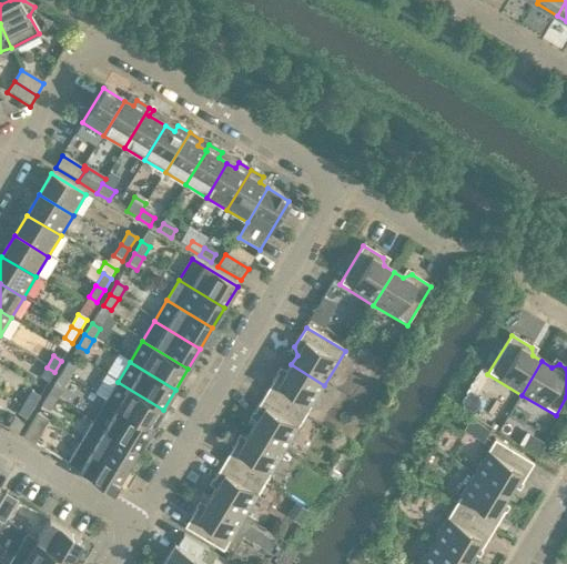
[(76,370),(67,364),(60,375),(69,381),(76,370)]
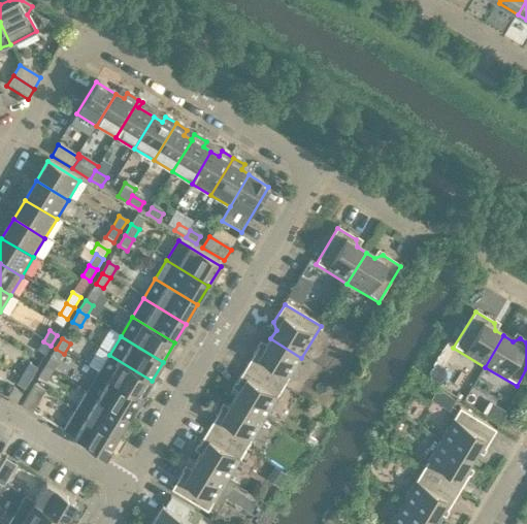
[(265,348),(257,349),(246,366),(283,389),(301,358),(270,338),(265,348)]
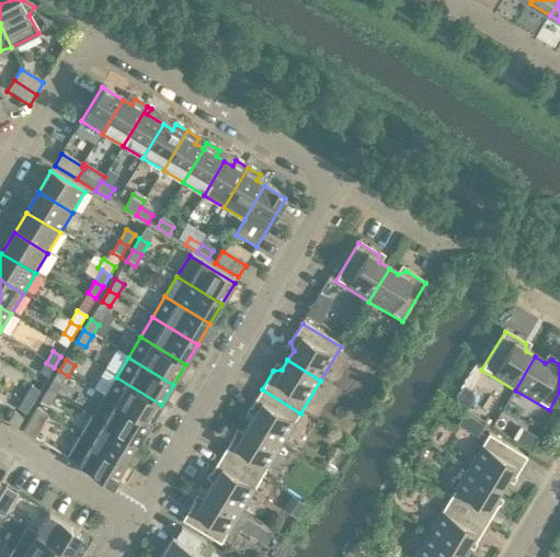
[(38,374),(47,379),(54,367),(46,363),(38,374)]
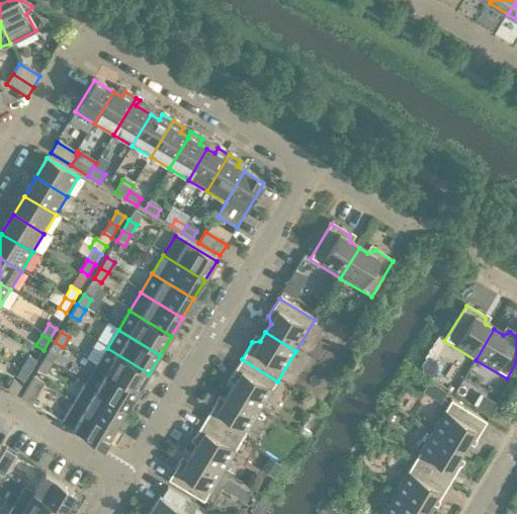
[(49,353),(57,357),(63,347),(55,342),(49,353)]
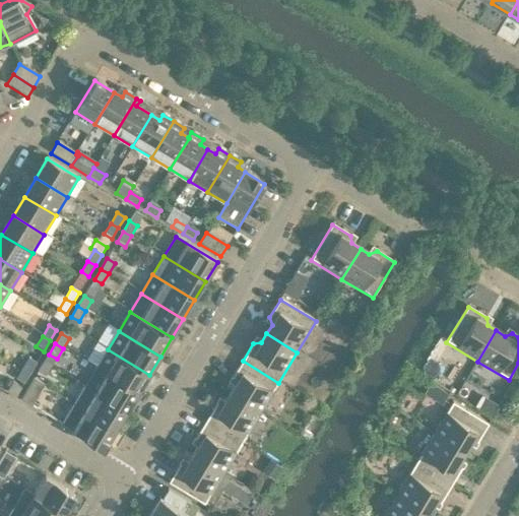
[(149,375),(108,349),(95,369),(137,394),(149,375)]
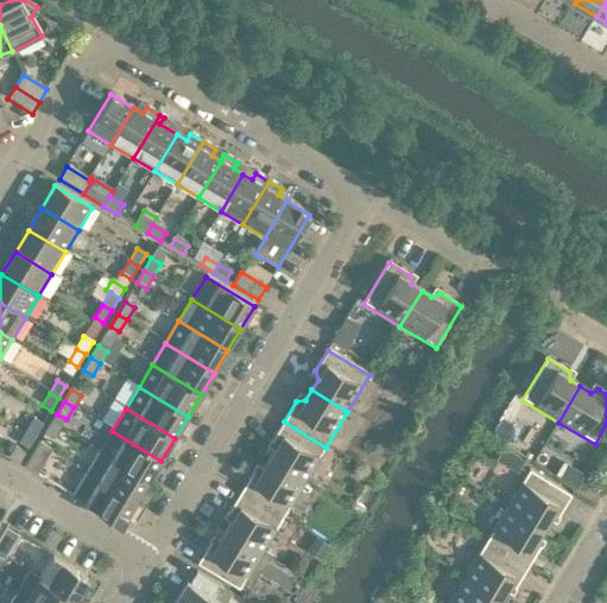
[(42,425),(32,420),(25,432),(35,438),(42,425)]
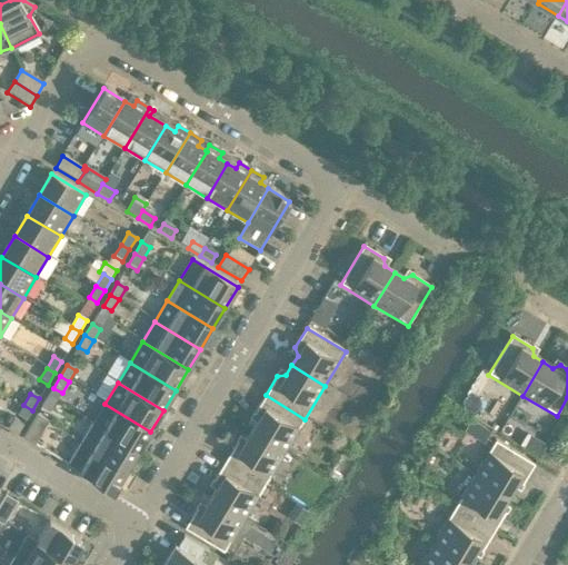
[(255,415),(257,423),(251,433),(285,453),(305,419),(266,395),(255,415)]
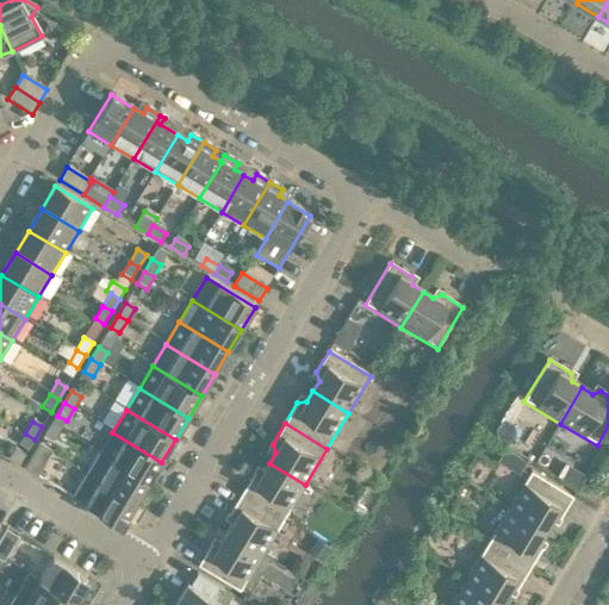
[(61,431),(51,425),(44,437),(54,442),(61,431)]
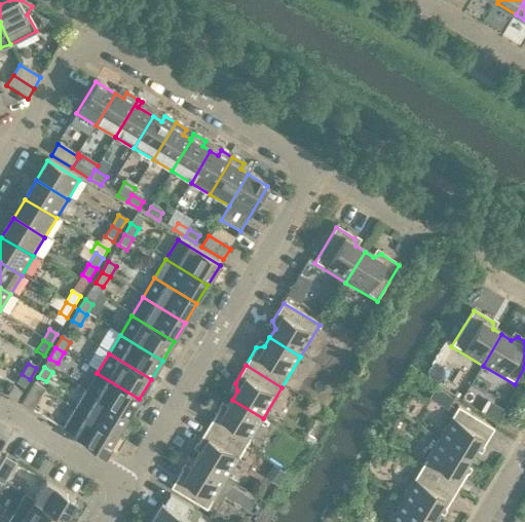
[(139,399),(97,373),(85,392),(127,417),(139,399)]
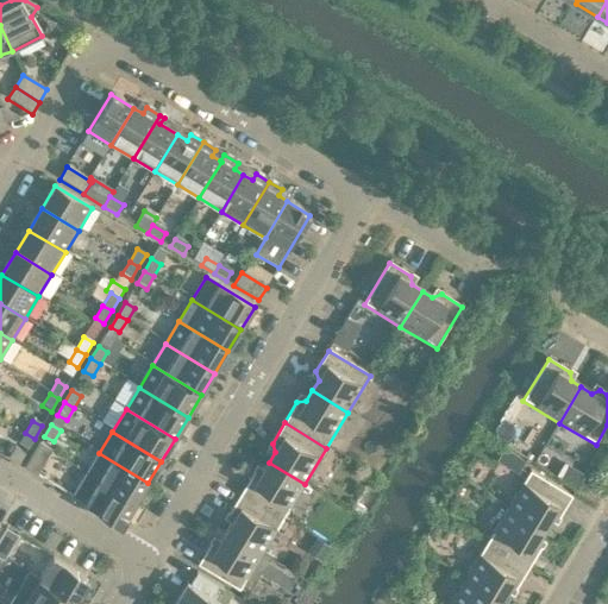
[(18,445),(27,451),(35,439),(25,433),(18,445)]
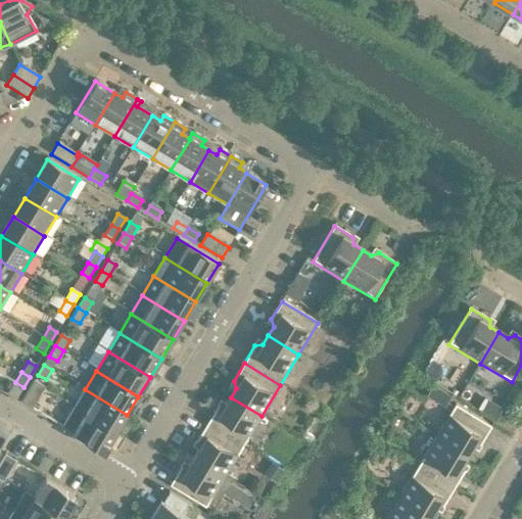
[(32,410),(44,388),(34,382),(20,403),(32,410)]
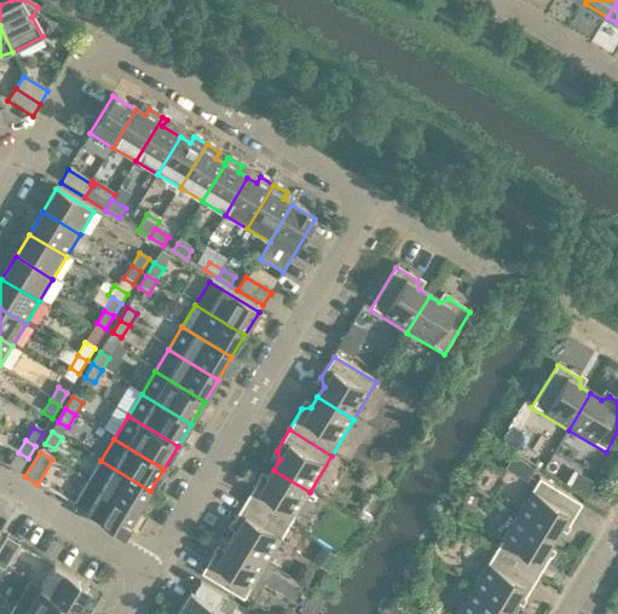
[(24,463),(15,457),(9,467),(18,473),(24,463)]
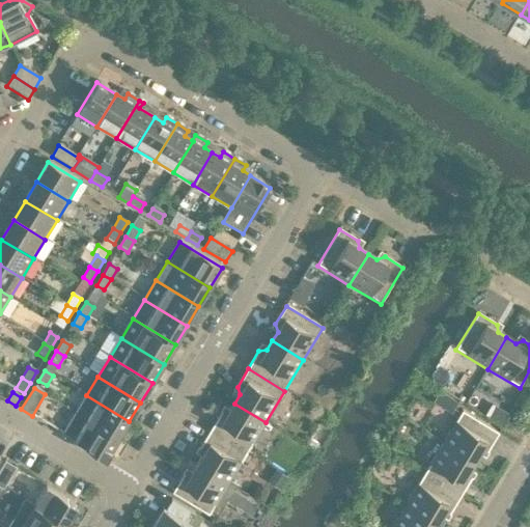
[(440,392),(433,404),(444,411),(446,408),(451,411),(456,404),(450,399),(451,399),(440,392)]
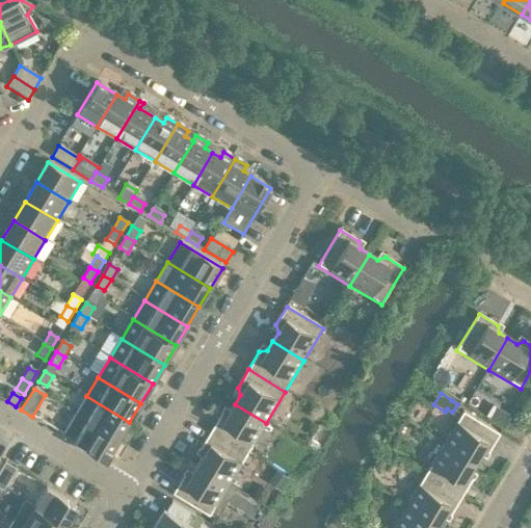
[(129,422),(86,396),(75,416),(117,442),(129,422)]
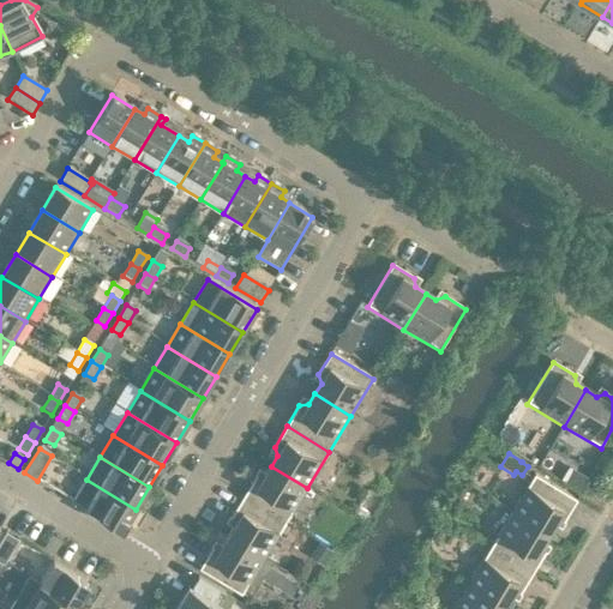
[(265,476),(256,477),(244,499),(286,524),(307,488),(271,466),(265,476)]
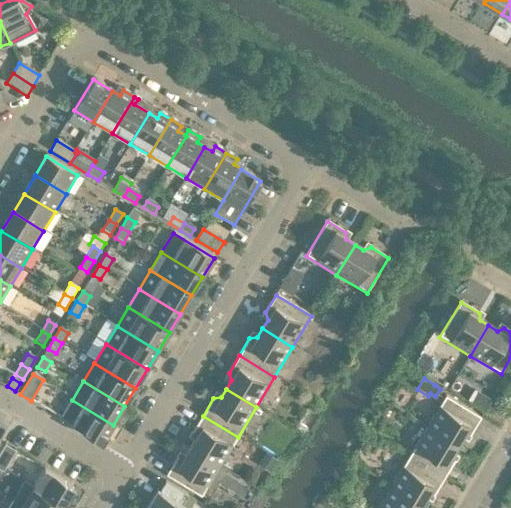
[(470,437),(481,419),(445,397),(427,428),(457,446),(462,438),(470,437)]
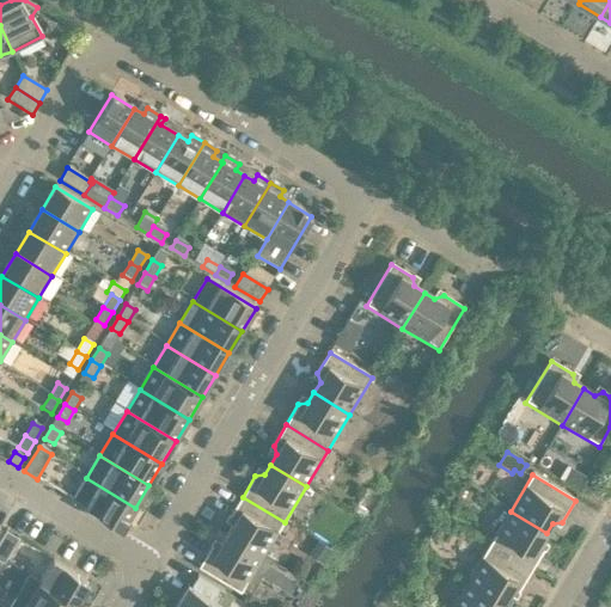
[(73,501),(122,531),(135,508),(86,478),(73,501)]
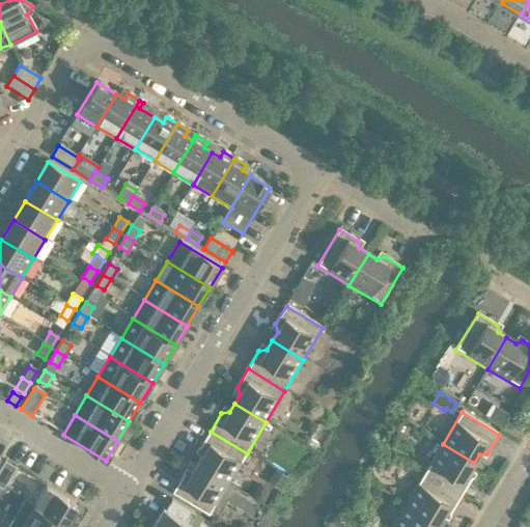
[(199,449),(202,456),(196,466),(228,484),(247,453),(211,432),(199,449)]
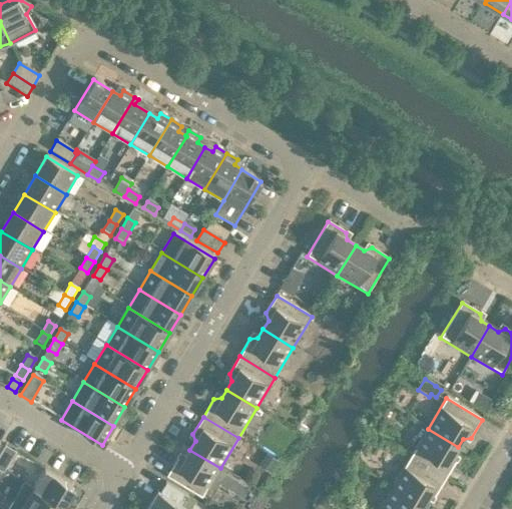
[(455,463),(453,456),(458,447),(428,429),(410,459),(445,481),(455,463)]
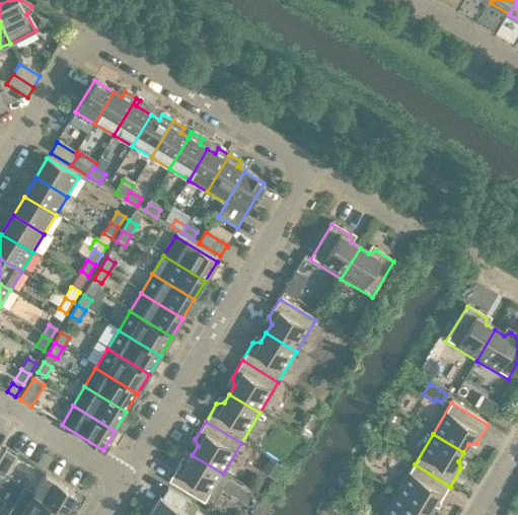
[(3,480),(15,458),(5,452),(0,460),(0,477),(3,480)]
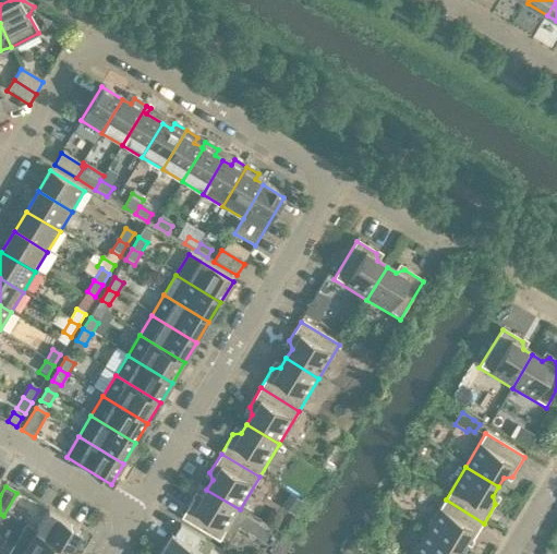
[(201,500),(193,501),(181,519),(219,543),(240,509),(206,490),(201,500)]
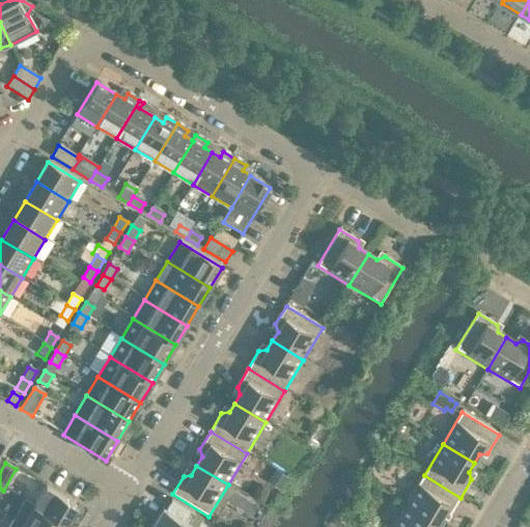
[(275,471),(268,483),(280,491),(287,478),(275,471)]
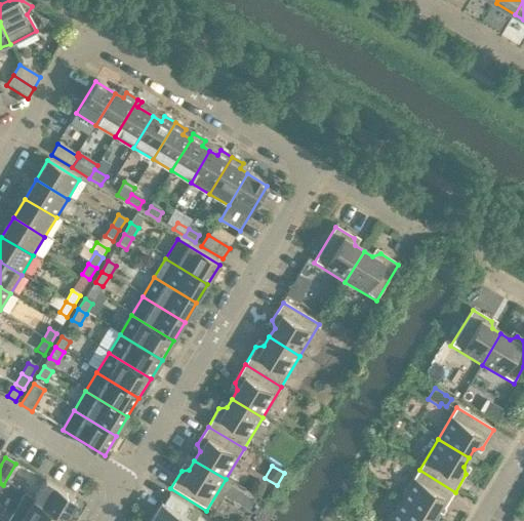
[(437,511),(444,510),(455,492),(419,470),(400,501),(432,520),(437,511)]
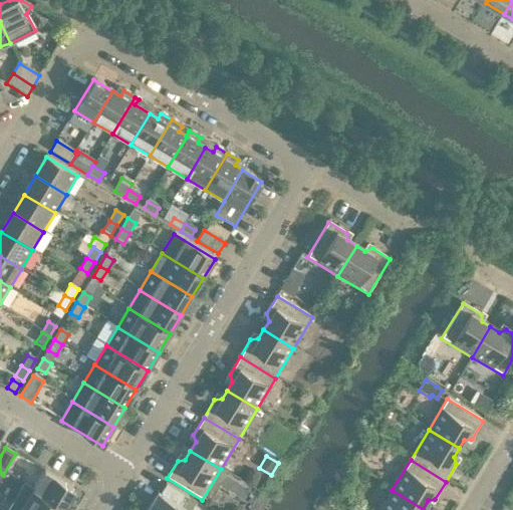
[(75,490),(44,472),(32,491),(63,509),(75,490)]
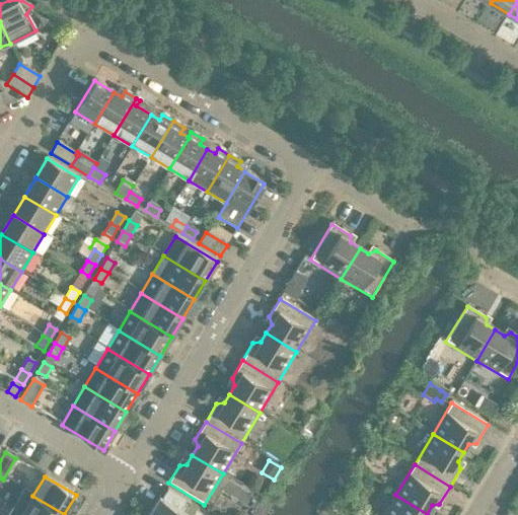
[(64,514),(32,496),(23,490),(12,509),(21,514),(64,514)]
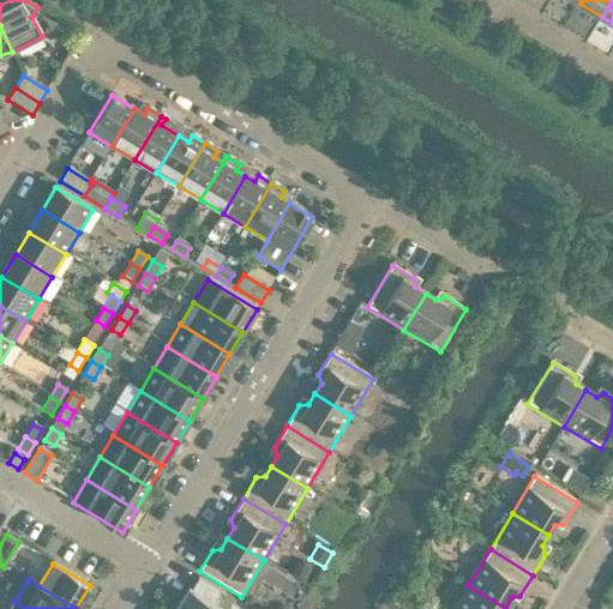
[(226,596),(198,579),(190,590),(188,589),(176,608),(220,608),(218,607),(226,596)]
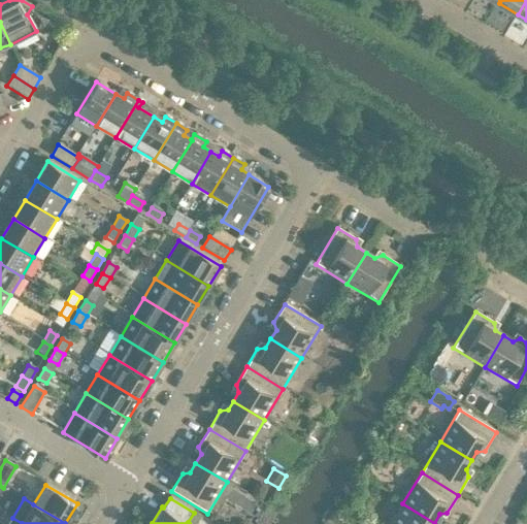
[(434,523),(402,503),(390,523),(434,523)]
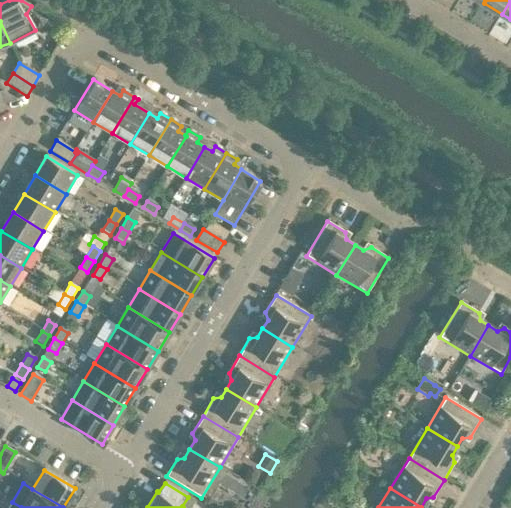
[(207,496),(203,502),(211,507),(215,507),(218,502),(207,496)]
